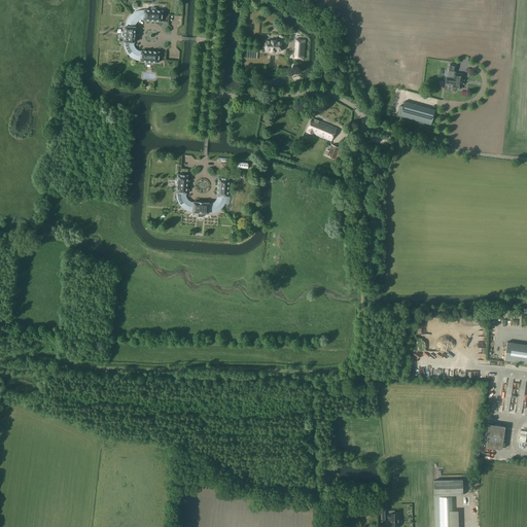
[(132,14),(137,21),(143,18),(144,18),(144,20),(149,21),(156,21),(162,22),(163,11),(157,10),(156,10),(156,9),(155,8),(152,8),(150,9),(150,10),(145,9),(144,12),(140,12),(139,11),(137,11),(135,12),(134,13),(132,14)]
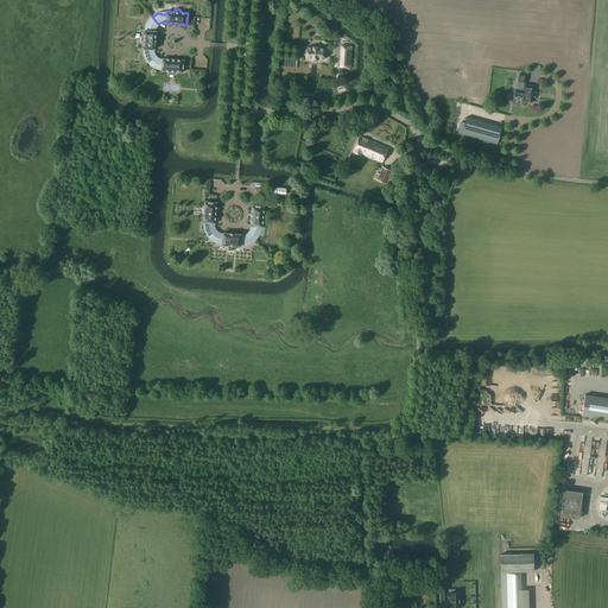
[(156,27),(158,24),(152,17),(152,18),(150,19),(149,21),(147,24),(146,25),(146,27),(146,31),(145,31),(144,37),(143,36),(141,37),(141,42),(144,42),(144,49),(147,49),(146,54),(145,55),(145,57),(146,58),(147,61),(149,63),(156,56),(152,50),(152,49),(156,49),(156,43),(156,38),(157,31),(154,31),(156,27)]
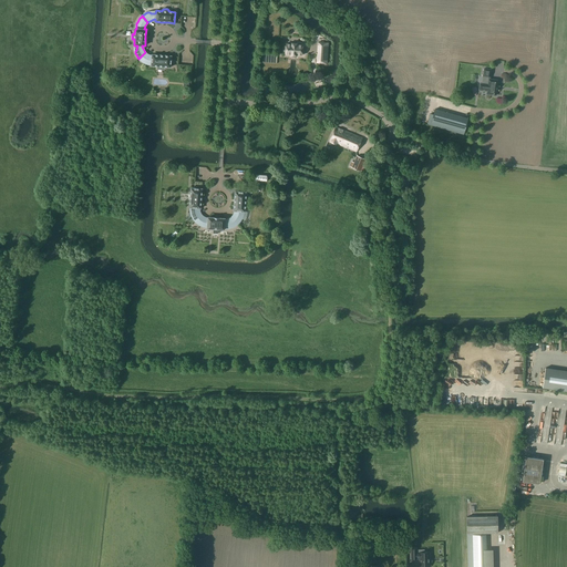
[(328,43),(318,42),(317,63),(327,63),(328,43)]
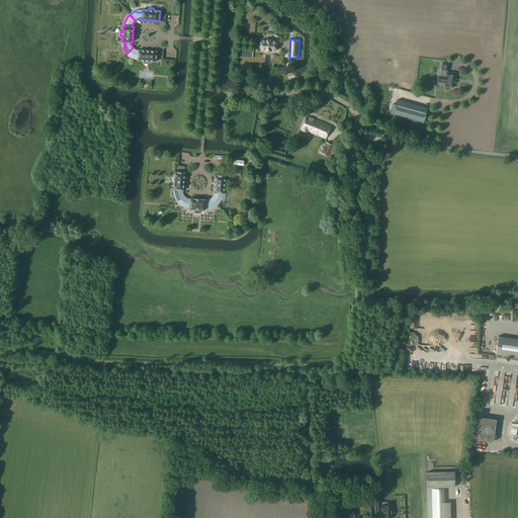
[(266,40),(261,39),(261,50),(266,50),(266,51),(270,52),(271,51),(276,51),(277,44),(278,44),(278,41),(277,41),(272,40),(271,40),(271,39),(267,39),(266,40)]
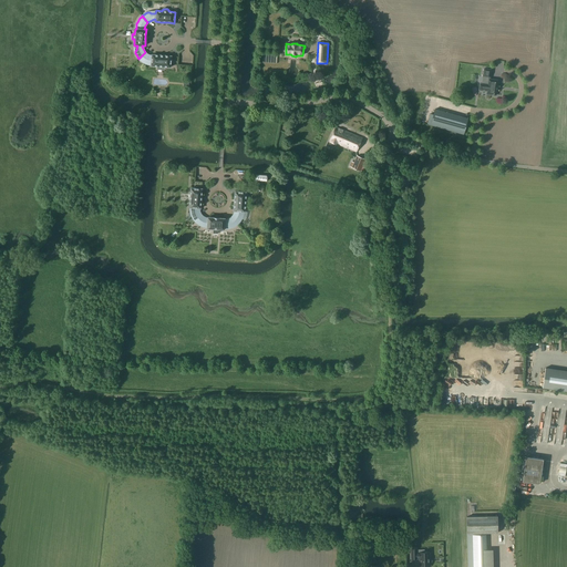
[(145,52),(138,59),(141,60),(142,61),(144,62),(146,63),(147,62),(152,62),(152,65),(157,66),(165,66),(171,68),(172,57),(165,55),(158,55),(152,54),(152,57),(151,57),(145,52)]
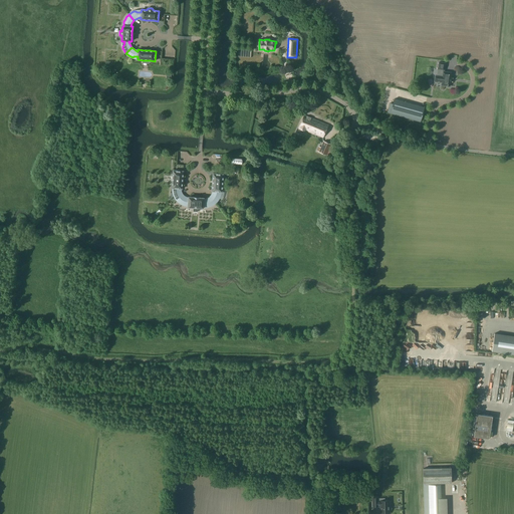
[(451,78),(451,72),(444,71),(444,70),(445,63),(439,62),(438,69),(441,69),(440,76),(435,75),(434,81),(442,82),(441,85),(450,86),(450,81),(451,81),(451,78)]
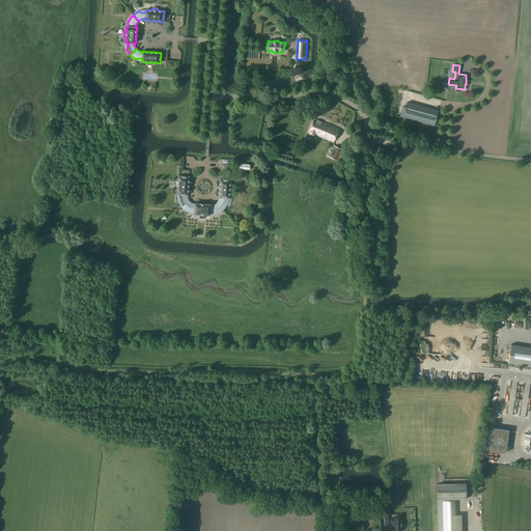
[(403,117),(430,124),(435,126),(436,119),(439,111),(427,108),(408,102),(403,117)]
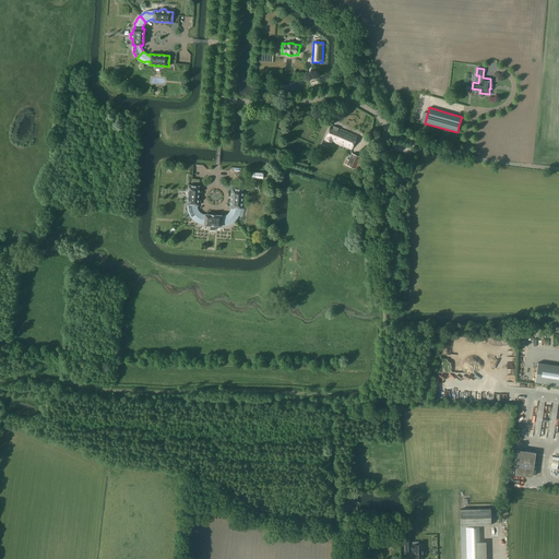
[(331,126),(330,128),(329,129),(325,134),(326,135),(325,138),(325,140),(332,142),(332,141),(352,150),(357,135),(331,126)]
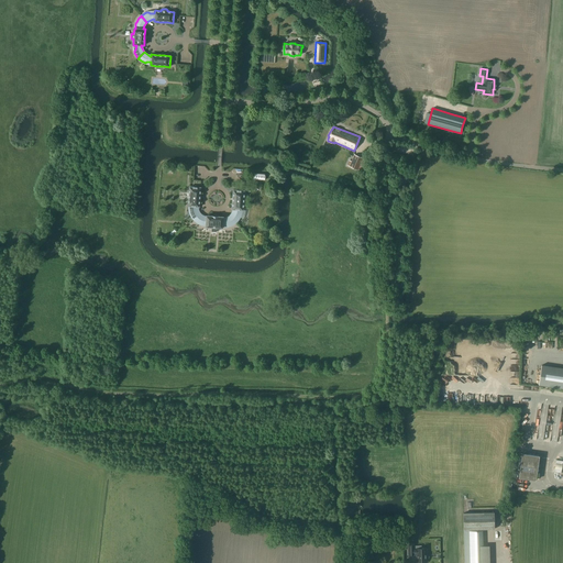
[(519,143),(515,158),(521,159),(525,145),(519,143)]
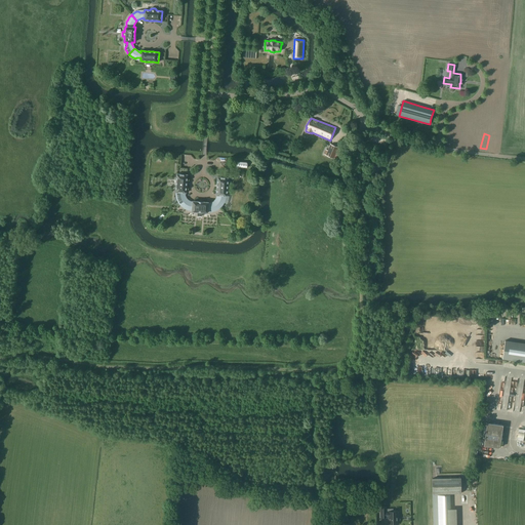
[(337,147),(331,145),(326,155),(333,158),(337,147)]
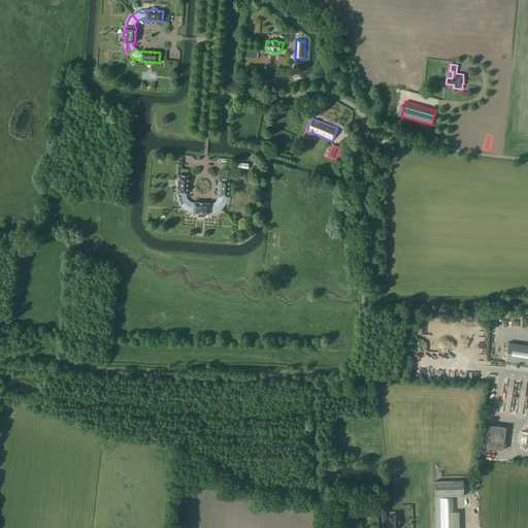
[(371,176),(382,168),(377,162),(367,170),(371,176)]
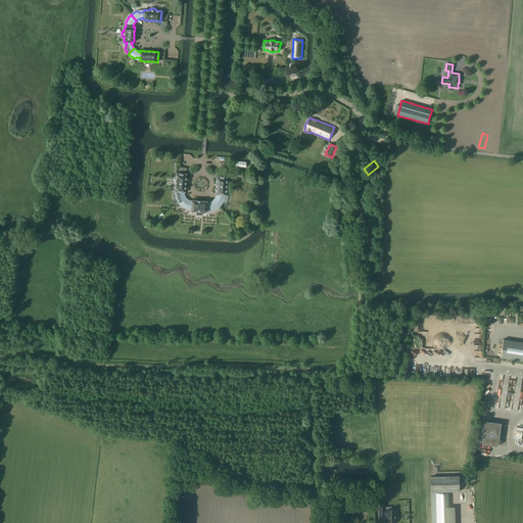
[(180,203),(186,198),(183,193),(183,192),(185,192),(186,187),(186,180),(186,175),(176,174),(176,179),(175,186),(176,186),(175,191),(178,192),(178,196),(177,196),(177,198),(178,200),(178,201),(180,203)]
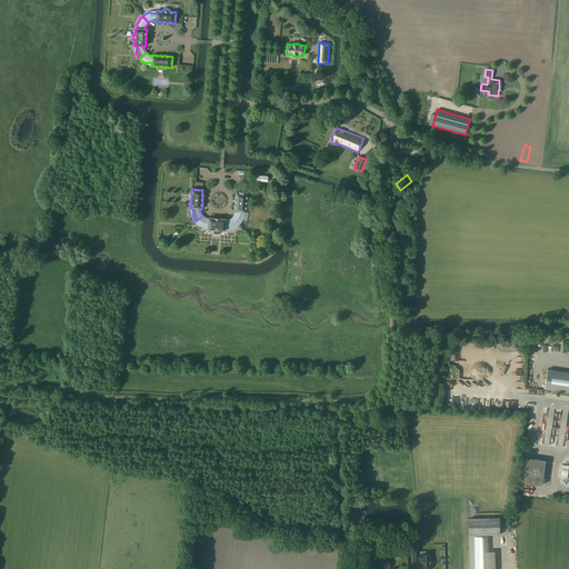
[(232,218),(238,225),(240,223),(241,221),(242,219),(243,218),(242,217),(242,212),(246,212),(246,207),(247,199),(247,193),(236,192),(236,198),(235,206),(235,211),(237,211),(237,213),(232,218)]
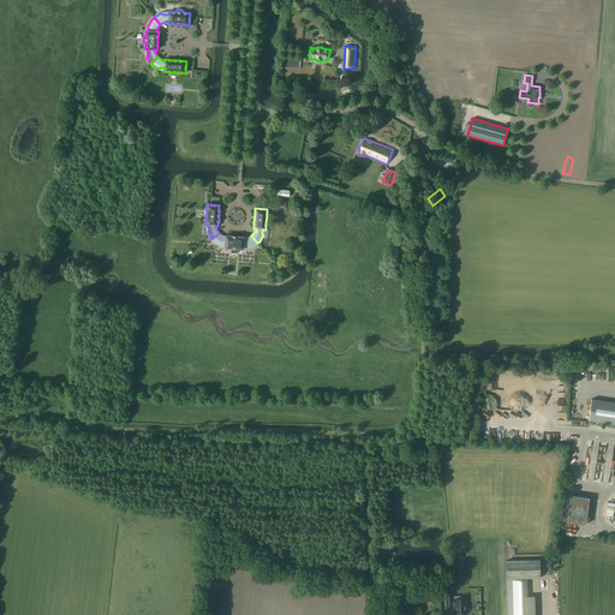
[(257,243),(251,236),(245,239),(244,239),(244,237),(238,237),(232,236),(226,236),(226,238),(225,238),(219,233),(212,239),(213,240),(214,243),(216,244),(219,245),(221,245),(222,246),(225,246),(225,248),(232,248),(232,249),(237,249),(243,249),(243,245),(249,246),(249,248),(251,248),(254,246),(255,245),(257,243)]
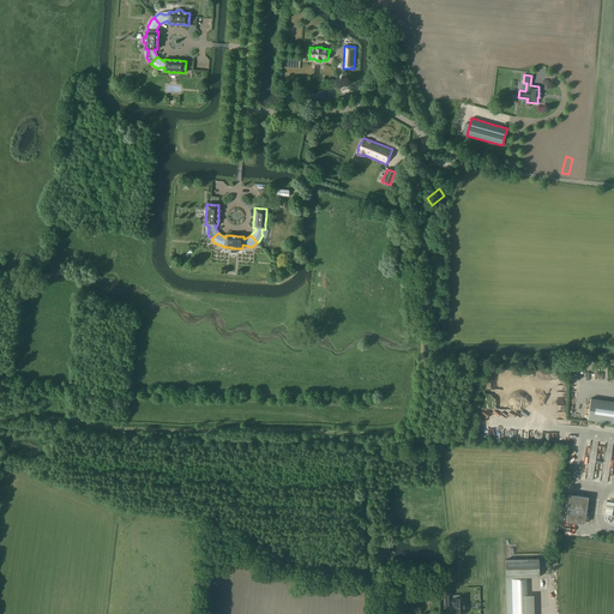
[(588,420),(613,423),(613,401),(590,398),(588,420)]
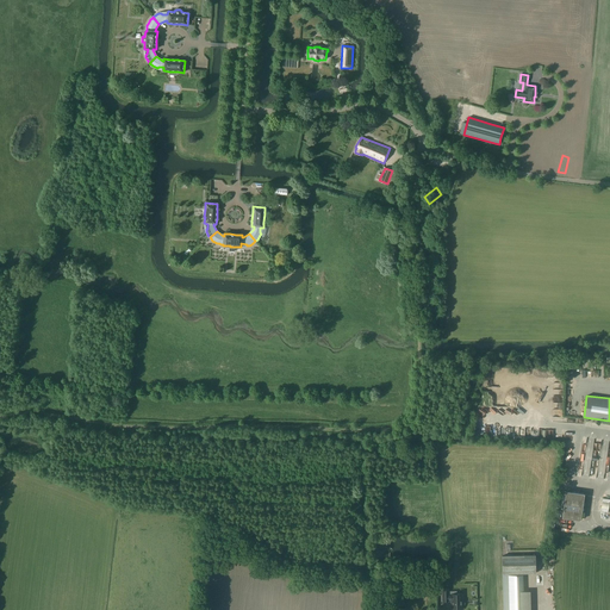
[(562,517),(580,521),(584,493),(566,491),(562,517)]
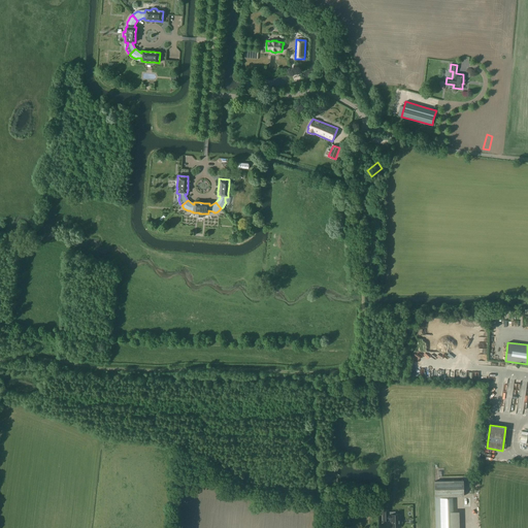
[(463,481),(434,482),(435,498),(435,527),(459,527),(459,512),(456,512),(453,512),(453,498),(453,496),(463,496),(463,481)]
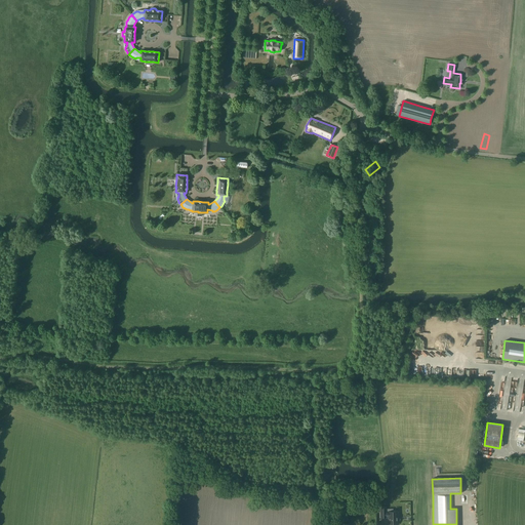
[(350,498),(346,501),(350,508),(354,506),(350,498)]
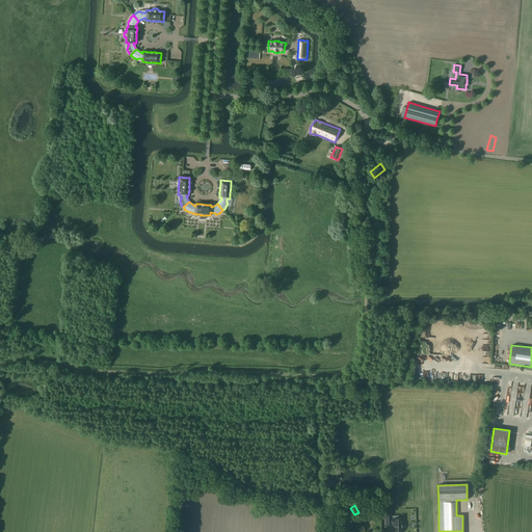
[(394,519),(391,519),(391,513),(386,514),(386,524),(391,524),(394,524),(394,531),(402,531),(402,527),(403,527),(403,519),(402,519),(402,517),(394,519)]
